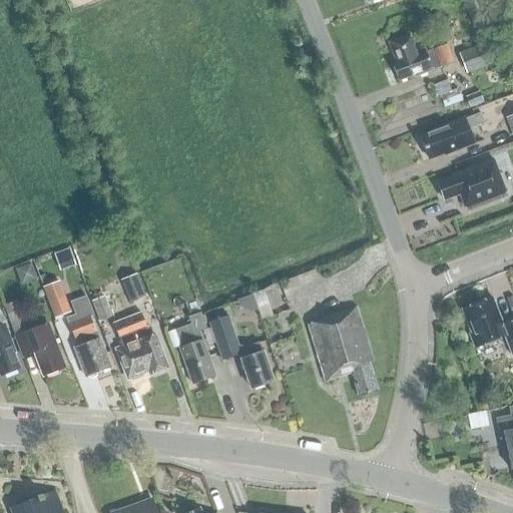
[(491,21),(482,0),(472,0),(462,4),(471,29),(491,21)]
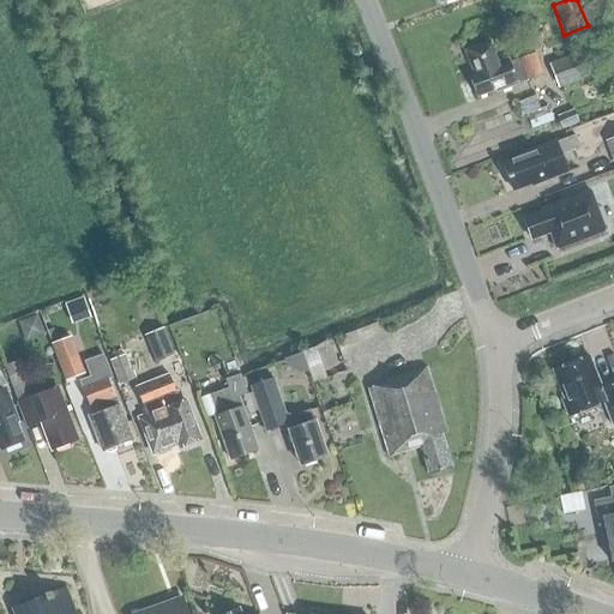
[(467,50),(475,73),(469,76),(476,96),(499,88),(500,90),(517,84),(525,82),(524,80),(541,74),(534,54),(517,60),(519,65),(511,68),(507,60),(498,64),(489,41),(467,50)]
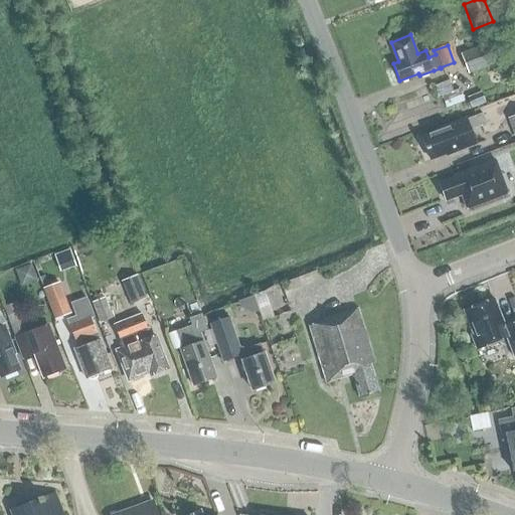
[(502,61),(494,41),(462,54),(470,74),(502,61)]
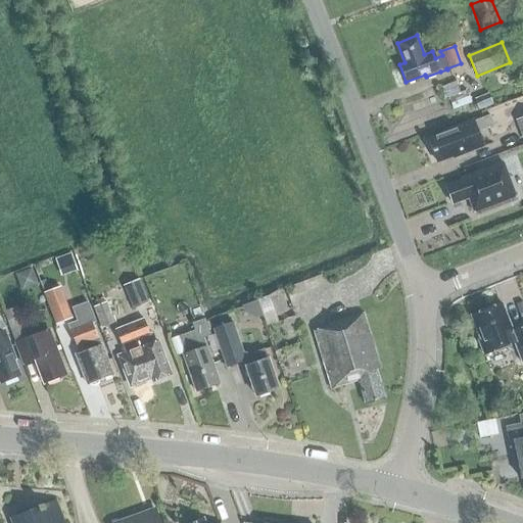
[(455,83),(438,89),(442,100),(460,94),(455,83)]
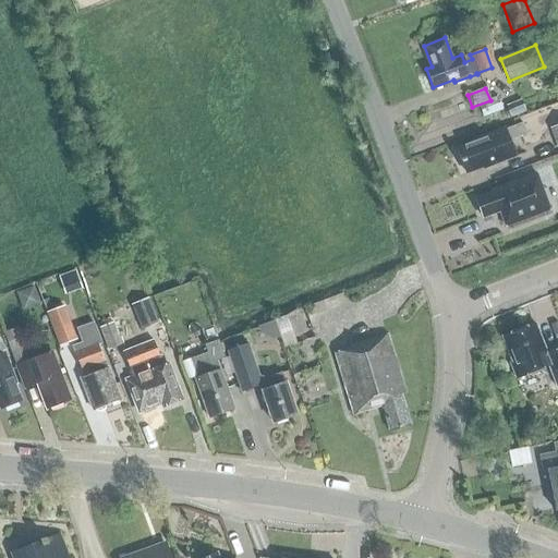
[(457,148),(465,173),(483,167),(483,169),(514,157),(508,141),(526,134),(522,123),(504,130),(504,129),(472,141),(473,142),(457,148)]
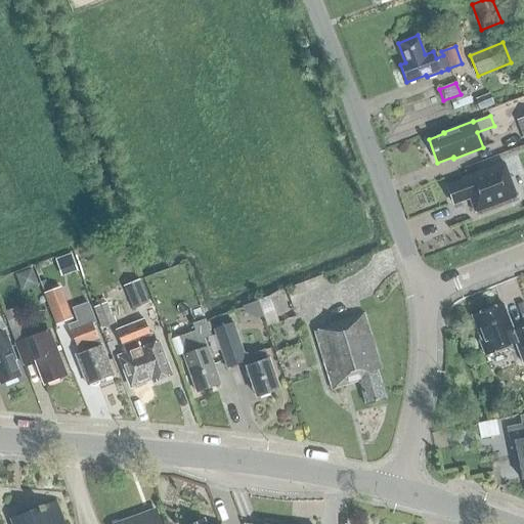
[(515,198),(516,198),(504,163),(501,164),(501,165),(464,179),(463,178),(462,179),(462,181),(446,187),(453,205),(469,199),(474,213),(476,213),(476,212),(515,197),(515,198)]
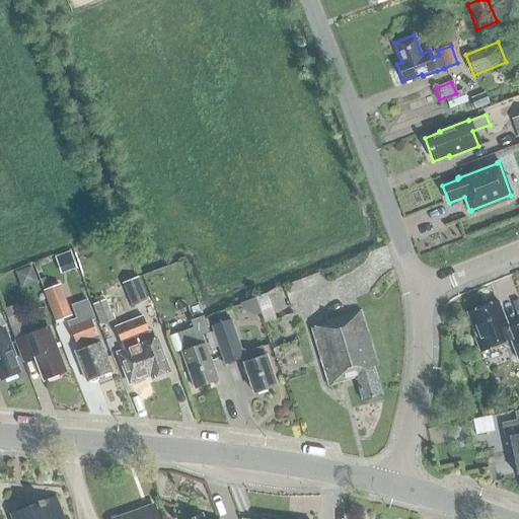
[(125,287),(133,305),(145,300),(138,282),(125,287)]
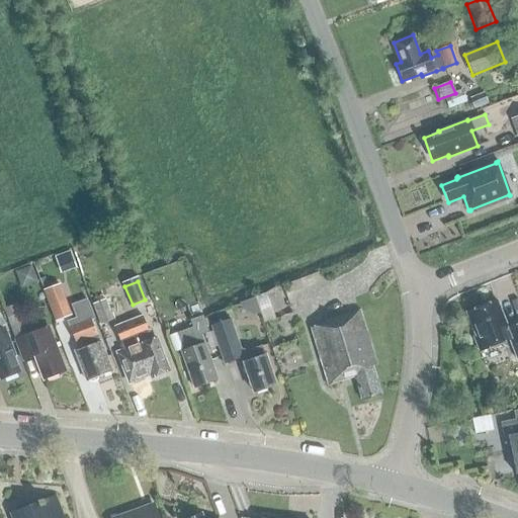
[(71,316),(60,284),(44,290),(55,322),(71,316)]
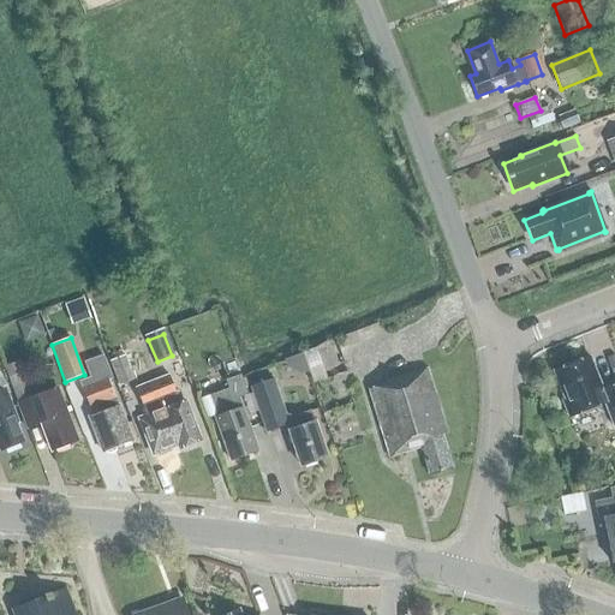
[(90,377),(82,381),(84,388),(82,388),(89,407),(97,404),(101,412),(89,417),(103,453),(108,451),(108,452),(114,451),(113,448),(131,441),(108,378),(111,377),(102,356),(84,362),(90,377)]
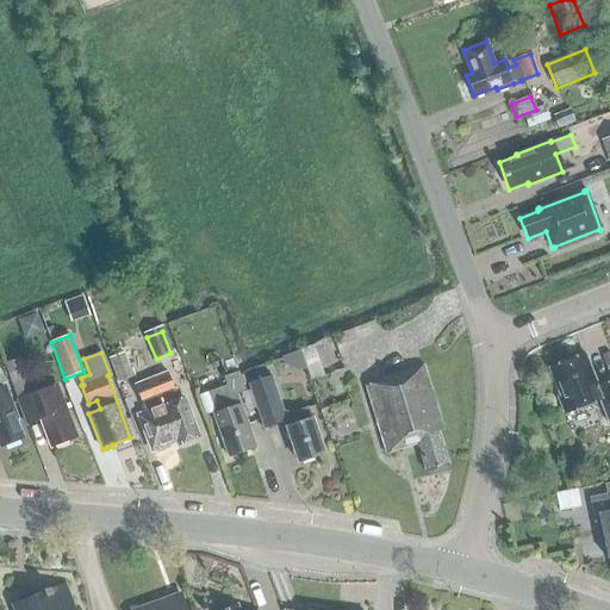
[(584,353),(548,367),(559,396),(556,397),(564,412),(599,398),(608,422),(609,419),(609,379),(597,384),(584,353)]
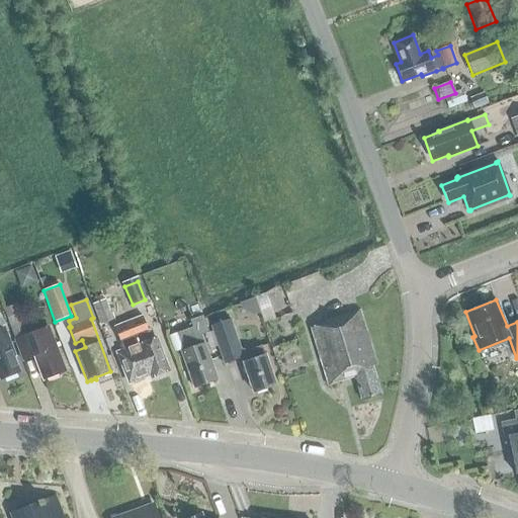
[(111,319),(104,300),(92,306),(100,324),(111,319)]
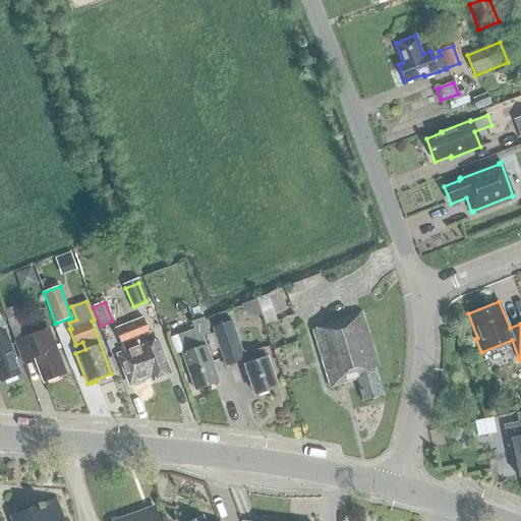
[(270,303),(258,307),(265,326),(277,322),(270,303)]
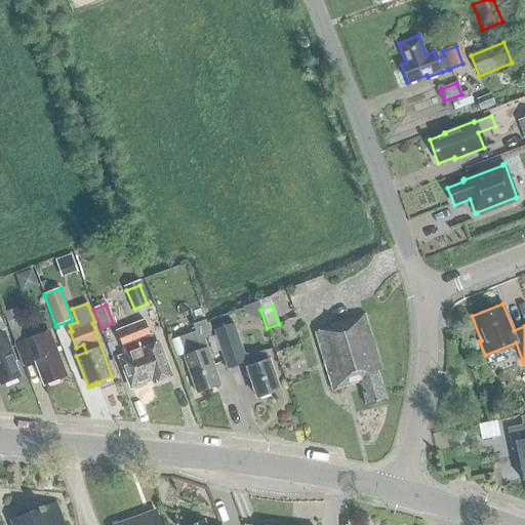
[(28,337),(16,309),(4,313),(14,342),(28,337)]
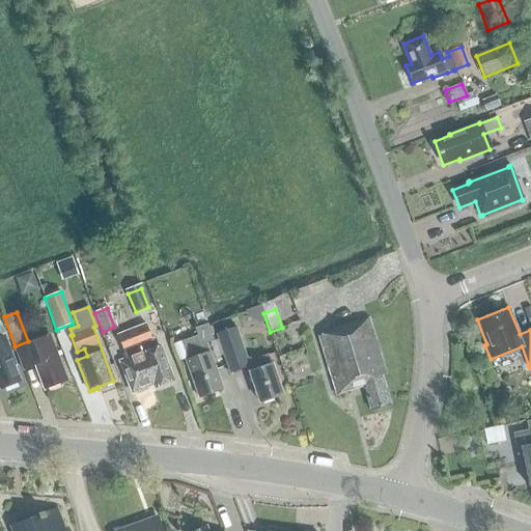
[(363,387),(370,411),(390,406),(381,375),(385,374),(368,319),(334,331),(334,333),(318,337),(336,395),(363,387)]
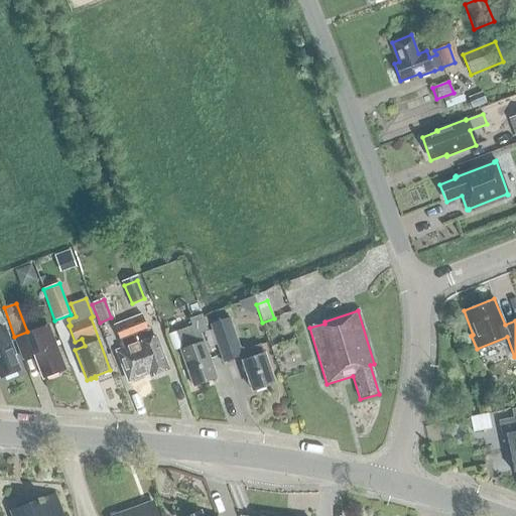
[(141,314),(128,320),(148,374),(150,373),(151,375),(167,369),(155,337),(150,339),(141,314)]
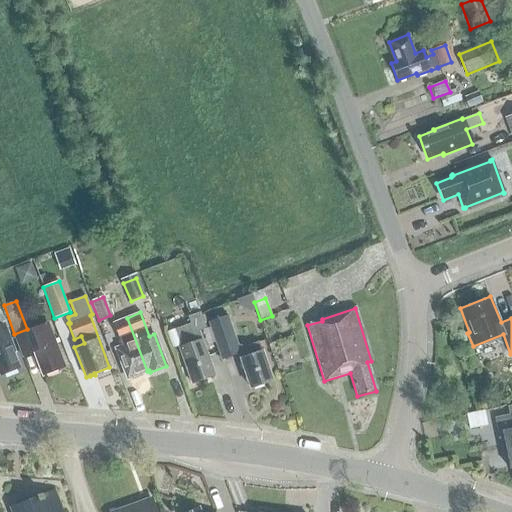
[(179,347),(192,382),(213,375),(201,339),(197,341),(195,333),(206,329),(201,314),(188,318),(190,323),(175,329),(182,346),(179,347)]
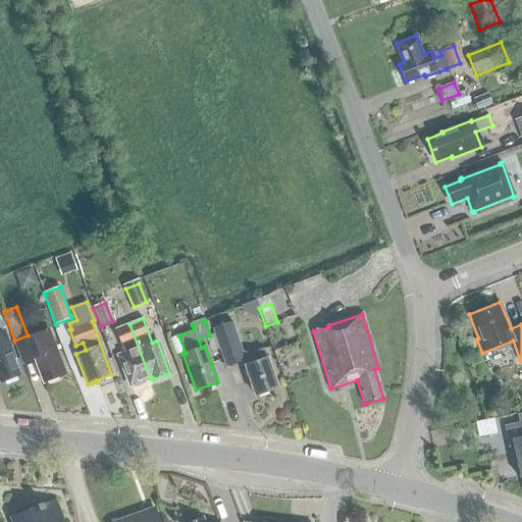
[(265,349),(246,355),(245,355),(232,321),(213,328),(226,366),(246,360),(248,365),(246,365),(256,395),(260,394),(261,397),(269,394),(268,390),(277,387),(265,349)]
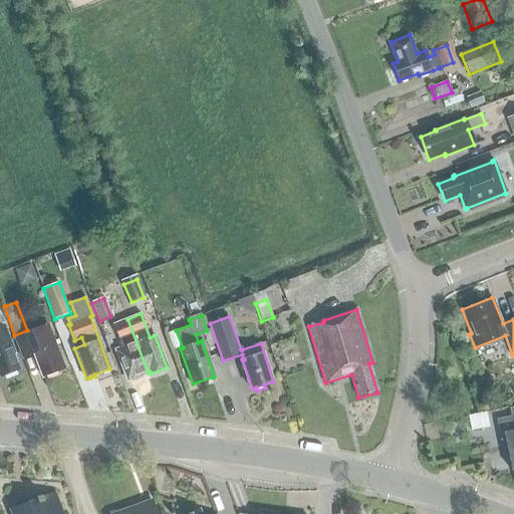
[(148,372),(127,319),(113,324),(119,339),(120,338),(123,347),(117,349),(129,379),(148,372)]
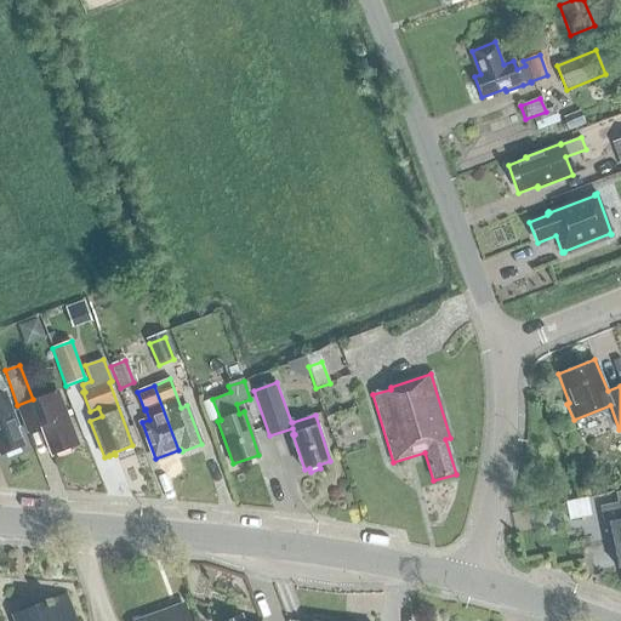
[(43,426),(53,454),(78,445),(57,392),(18,408),(27,432),(43,426)]
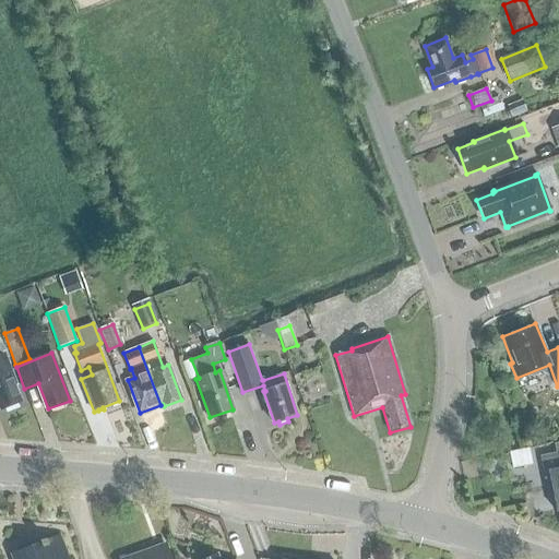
[(0,404),(2,411),(21,403),(14,387),(18,385),(12,371),(10,372),(3,356),(0,356),(0,404)]
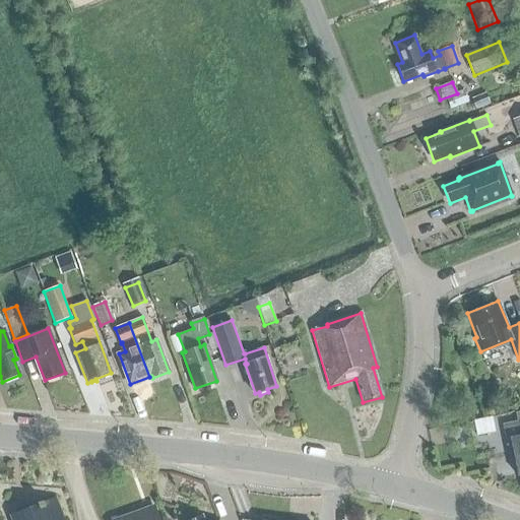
[(517,421),(514,423),(503,425),(506,441),(510,440),(517,477),(519,476),(519,412),(515,413),(517,421)]
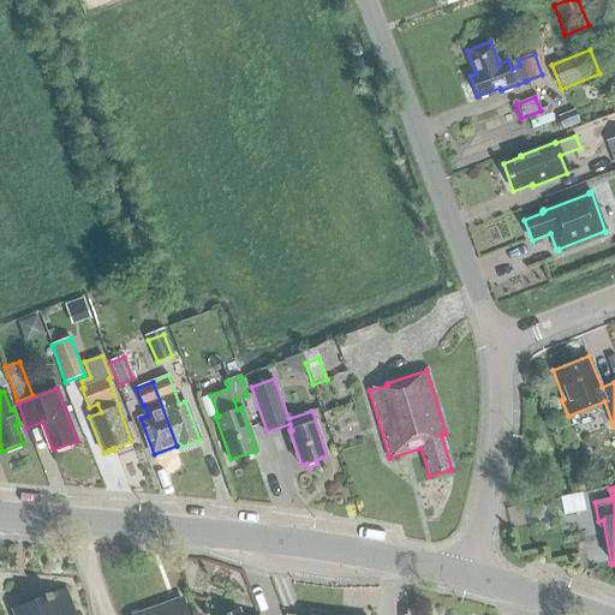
[(72,614),(65,593),(13,613),(13,614),(72,614)]
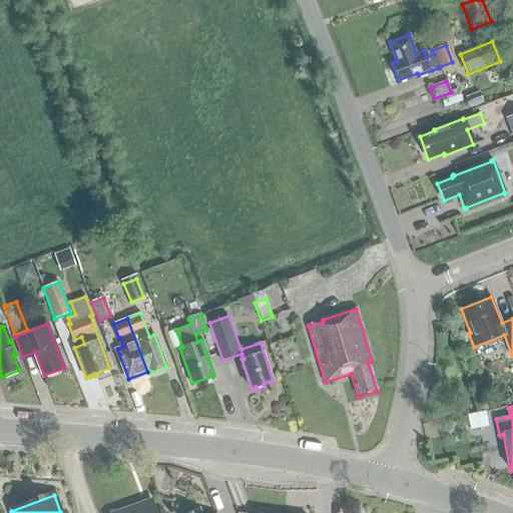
[(153,512),(149,500),(113,512),(153,512)]
